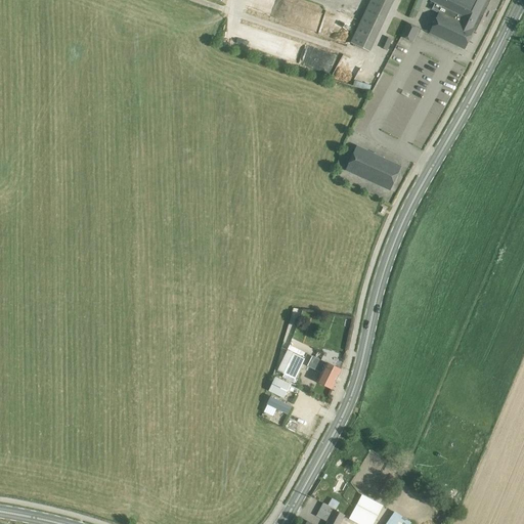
[(370,0),(351,43),(370,52),(394,0),(370,0)]
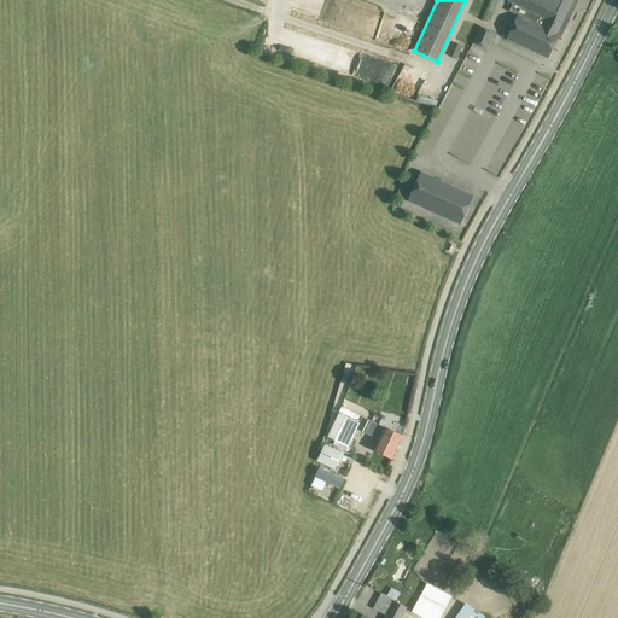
[(518,16),(507,40),(548,58),(549,57),(559,35),(561,36),(575,9),(571,7),(573,0),(508,0),(508,1),(514,4),(511,11),(518,16)]
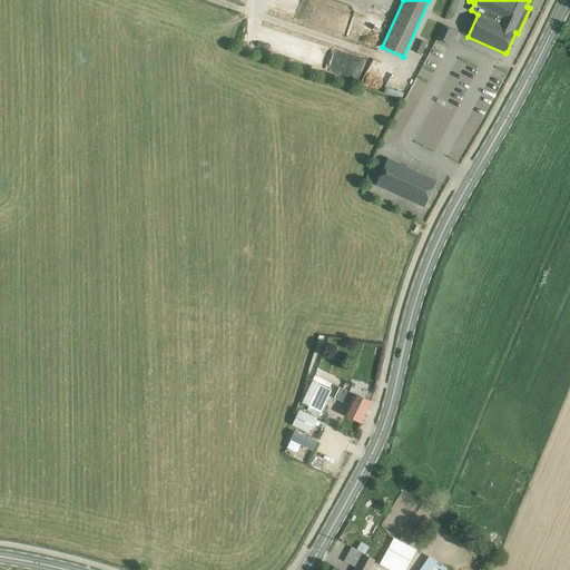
[(305,1),(300,19),(321,25),(346,32),(352,13),(305,1)]
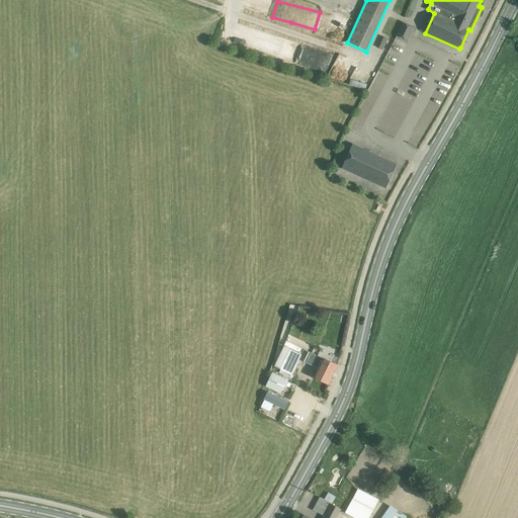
[(415,28),(404,23),(397,36),(409,41),(412,35),(415,28)]
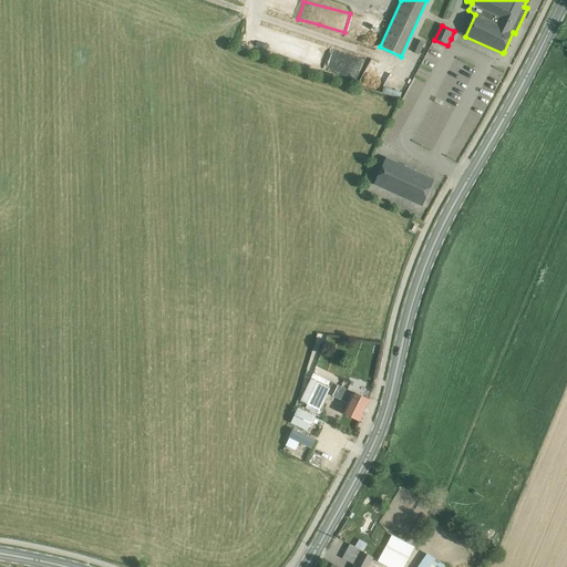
[(383,156),(371,183),(419,205),(431,179),(383,156)]
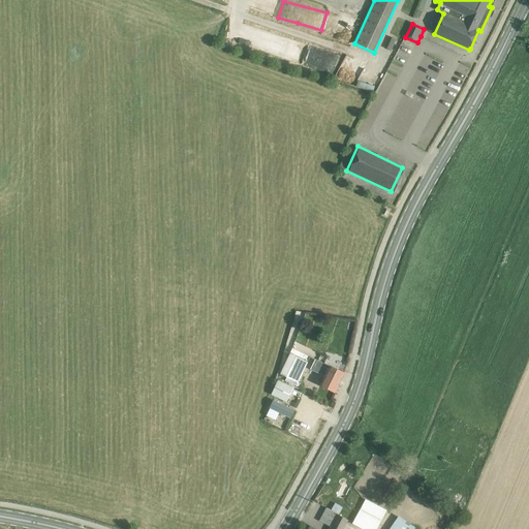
[(280,375),(298,383),(310,356),(299,352),(305,338),(298,335),(280,375)]
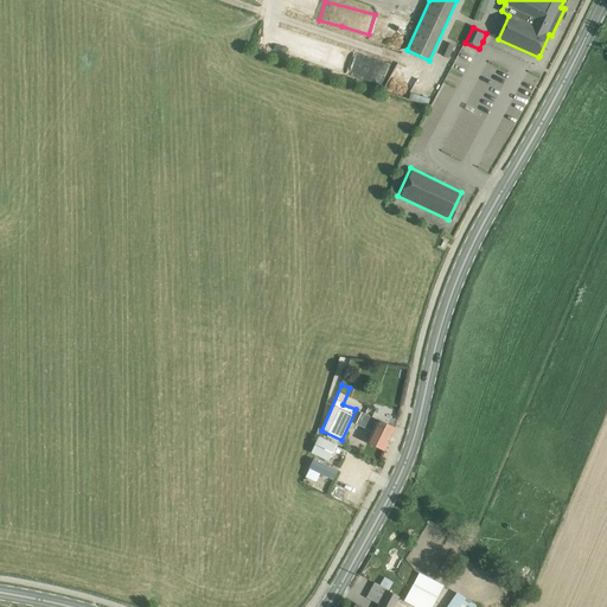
[(396,429),(365,415),(362,422),(372,427),(370,432),(372,433),(368,443),(385,451),(393,435),(394,435),(395,433),(395,430),(396,429)]
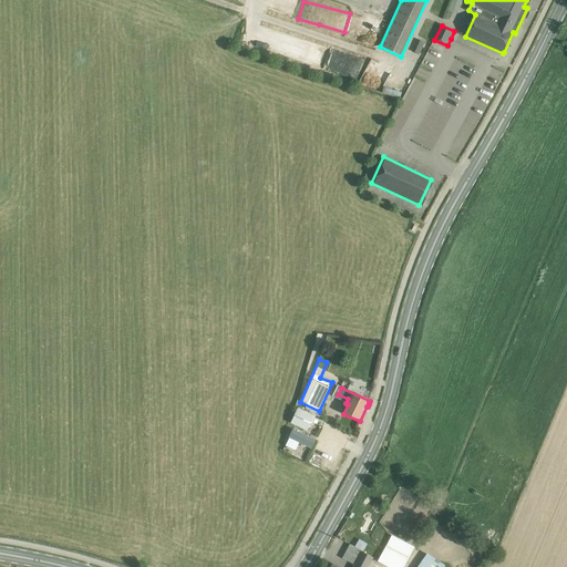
[(308,430),(313,413),(295,406),(289,423),(308,430)]
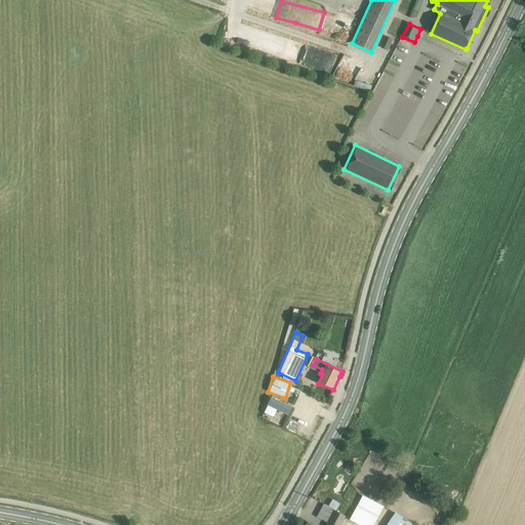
[(292,407),(272,397),(268,405),(277,410),(288,415),(292,407)]
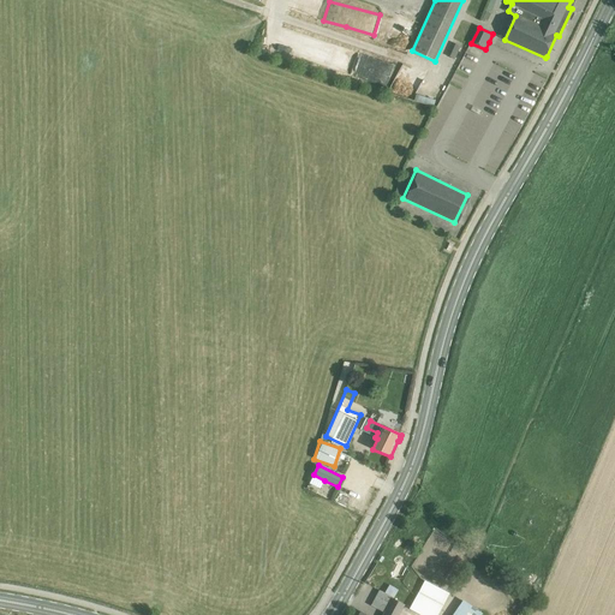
[(386,591),(394,596),(398,589),(389,584),(386,591)]
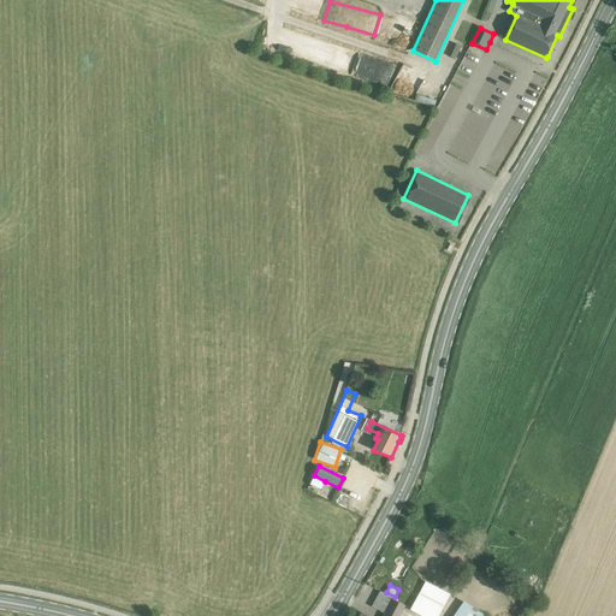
[(394,599),(380,592),(372,606),(386,614),(394,599)]
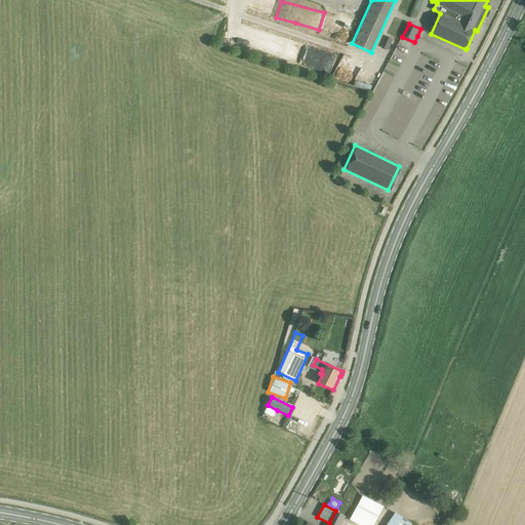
[(359,505),(351,520),(359,524),(360,524),(365,517),(375,523),(379,516),(359,505)]
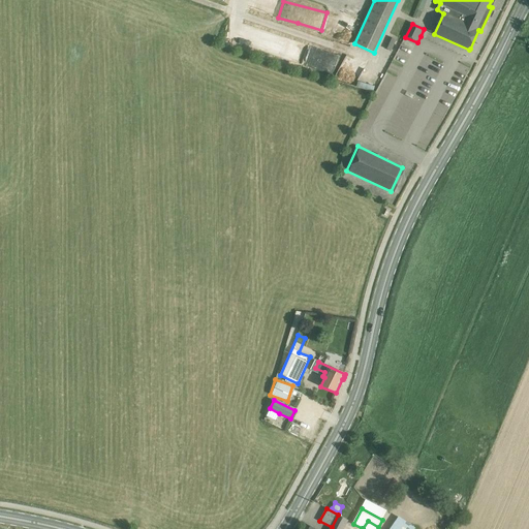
[(330,528),(343,528),(348,521),(338,515),(332,527),(330,528)]
